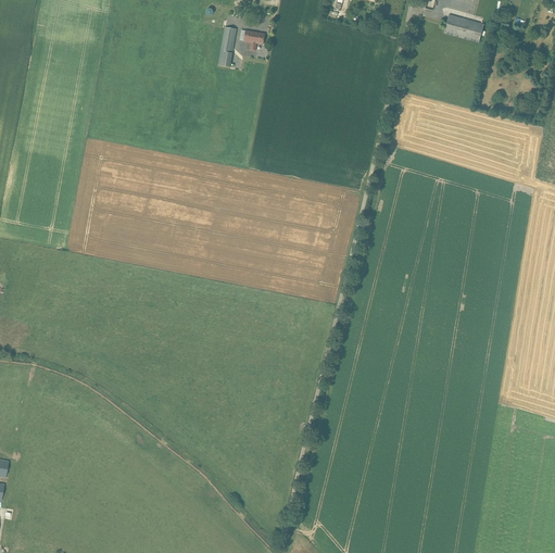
[(486,22),(450,12),(444,30),(480,39),(486,22)]
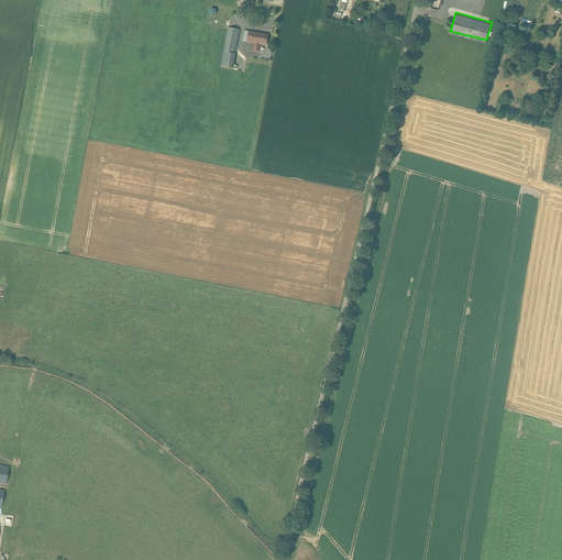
[(222,63),(233,65),(241,26),(229,24),(222,63)]
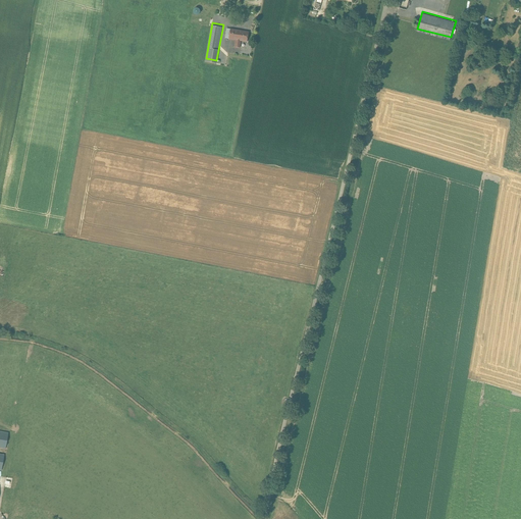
[(242,38),(248,39),(250,30),(227,26),(226,35),(238,37),(237,44),(241,45),(242,38)]
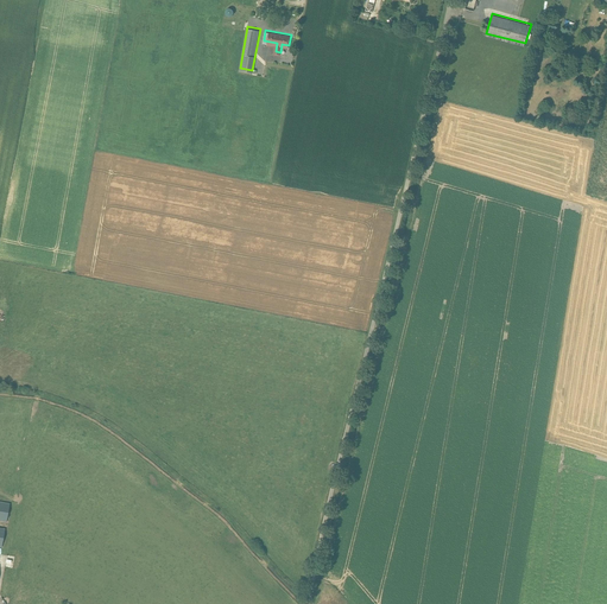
[(0,542),(4,544),(7,526),(0,525),(0,516),(8,519),(12,501),(0,498),(0,542)]
